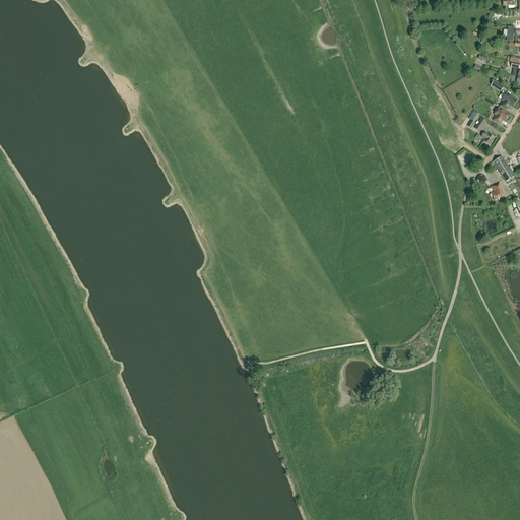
[(516,6),(515,0),(506,0),(507,2),(503,2),(504,6),(508,6),(509,9),(515,8),(516,8),(516,6)]
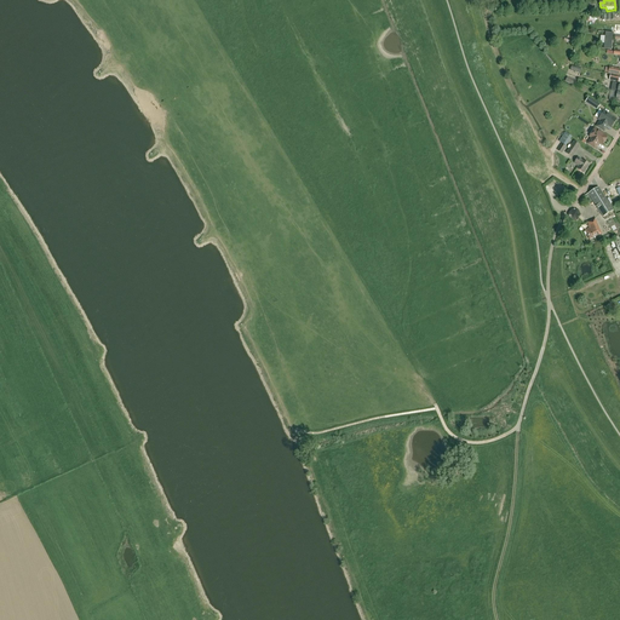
[(600,89),(608,90),(607,96),(612,96),(612,86),(600,85),(600,89)]
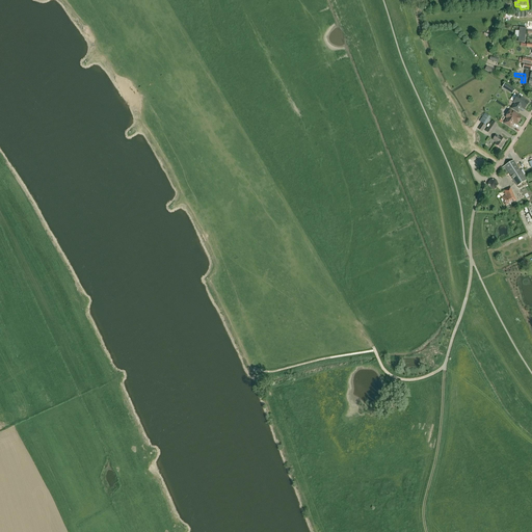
[(512,108),(519,112),(522,107),(525,109),(529,103),(519,96),(517,98),(515,98),(514,100),(515,101),(514,103),(515,104),(512,108)]
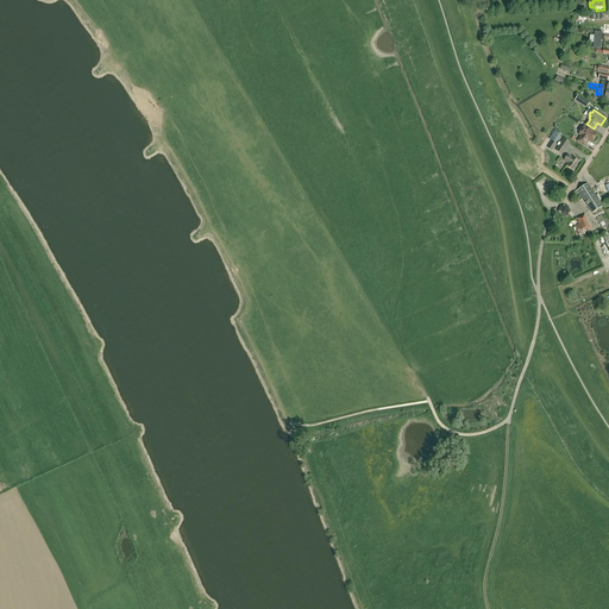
[(578,142),(584,145),(588,140),(591,142),(596,135),(584,127),(583,129),(582,129),(581,131),(581,133),(579,135),(582,136),(578,142)]
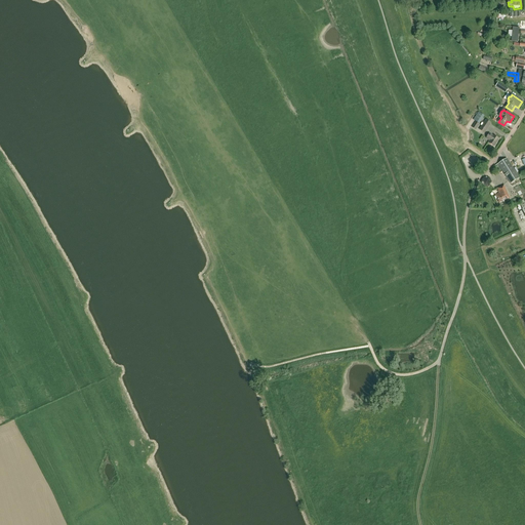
[(484,123),(480,129),(484,133),(489,126),(484,123)]
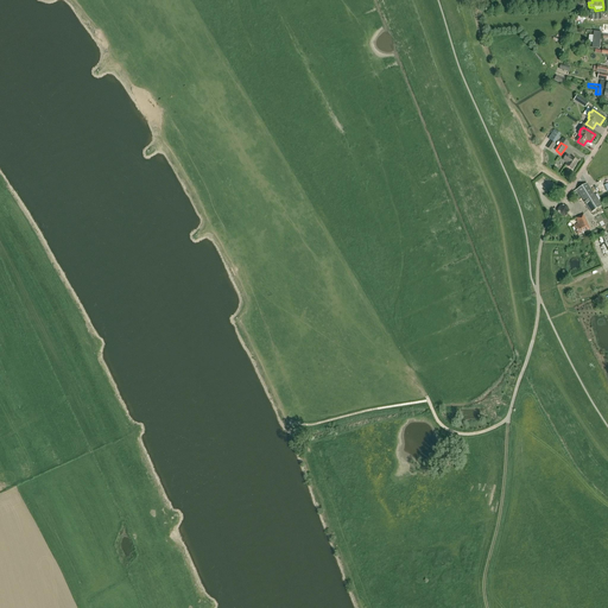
[(572,170),(578,162),(571,157),(567,154),(563,160),(567,163),(565,165),(572,170)]
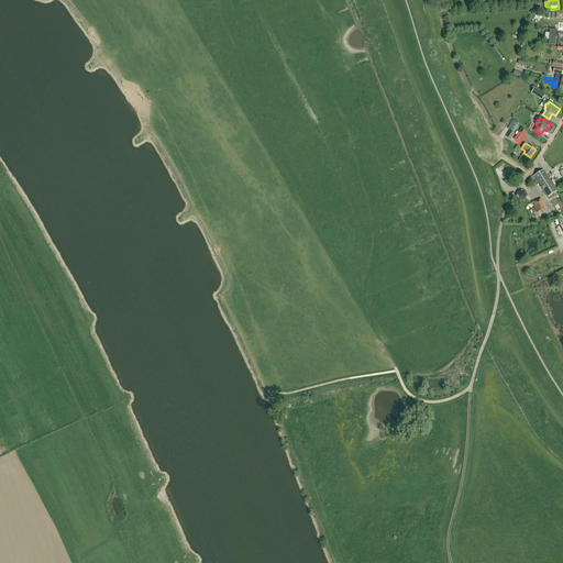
[(532,179),(536,178),(548,197),(556,191),(543,170),(531,178),(532,179)]
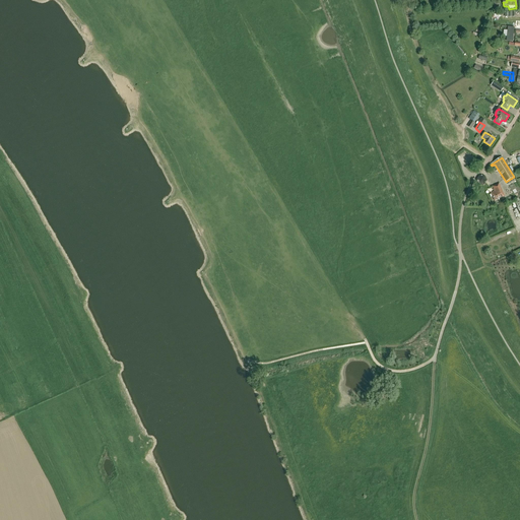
[(486,181),(484,176),(479,176),(476,180),(478,185),(484,185),(486,181)]
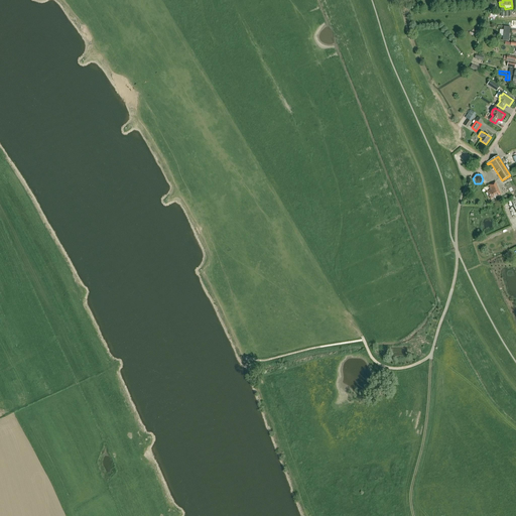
[(505,181),(510,189),(515,187),(510,178),(505,181)]
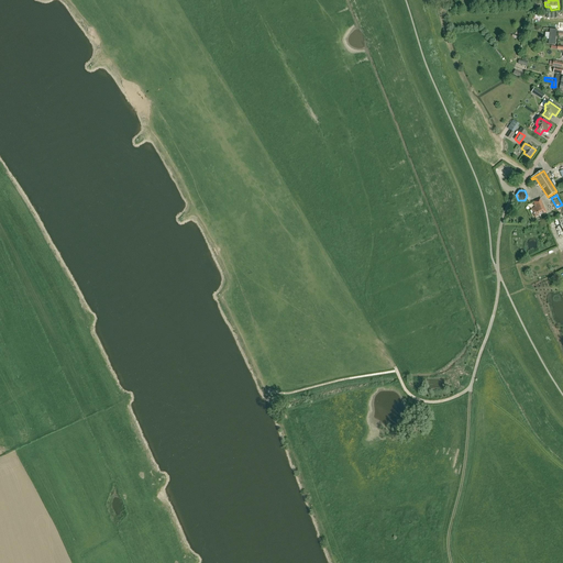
[(547,212),(540,199),(533,202),(536,207),(531,209),(534,218),(547,212)]
